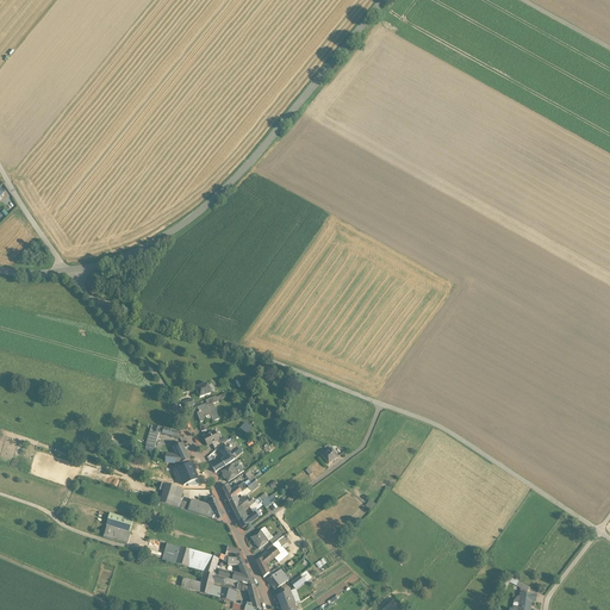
[(207,385),(197,388),(200,398),(211,394),(210,393),(211,393),(211,391),(211,390),(210,388),(210,387),(209,386),(207,386),(207,385)]
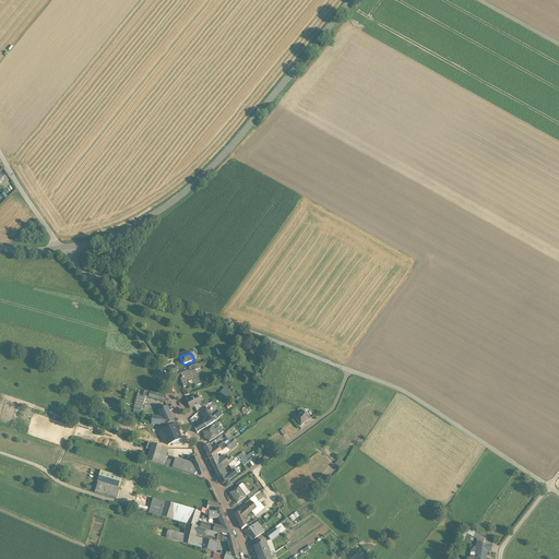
[(189,373),(188,371),(180,375),(182,379),(180,380),(183,388),(189,387),(188,383),(193,381),(195,387),(200,385),(195,371),(195,370),(191,372),(189,373)]
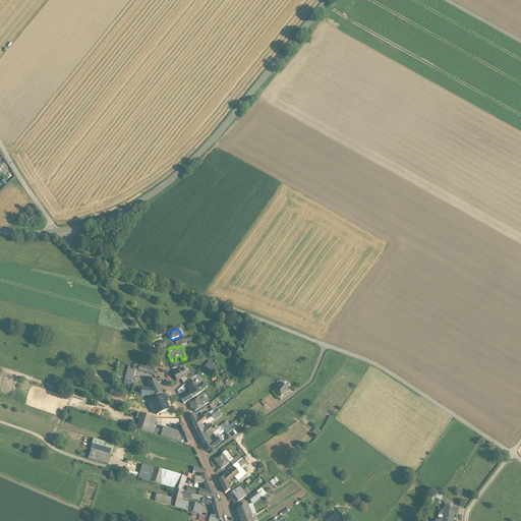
[(135,366),(130,364),(125,381),(129,382),(132,383),(135,370),(135,366)]
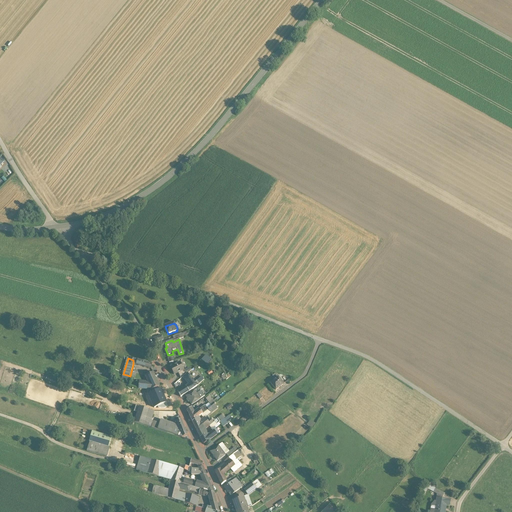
[(152,365),(133,360),(133,364),(151,369),(152,365)]
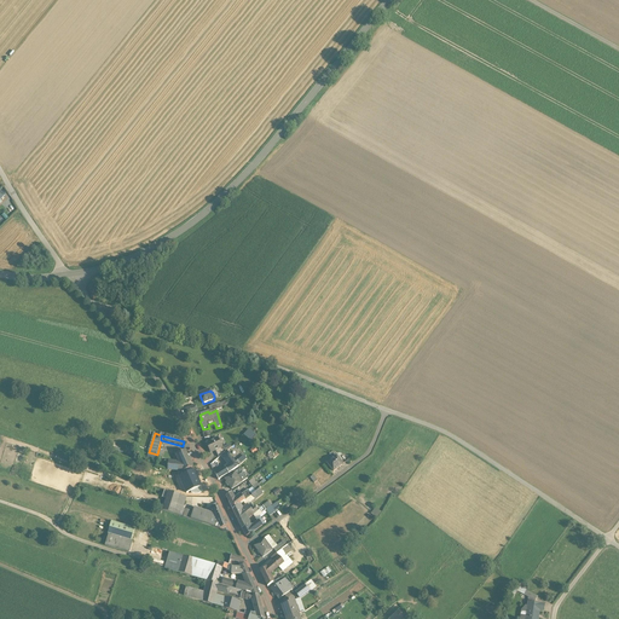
[(224,450),(218,438),(206,444),(210,453),(215,451),(217,453),(224,450)]
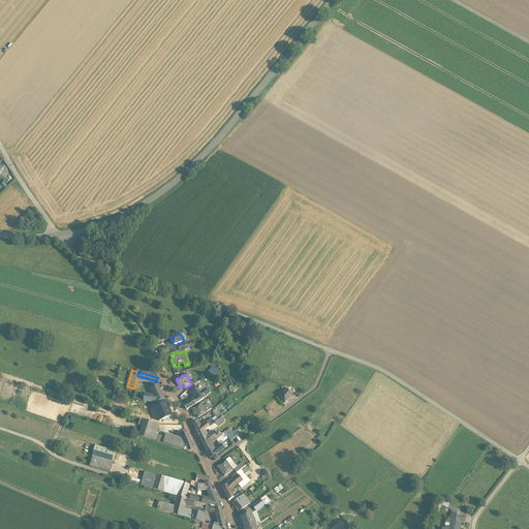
[(164,400),(158,385),(154,387),(156,392),(153,393),(154,396),(157,403),(162,401),(164,400)]
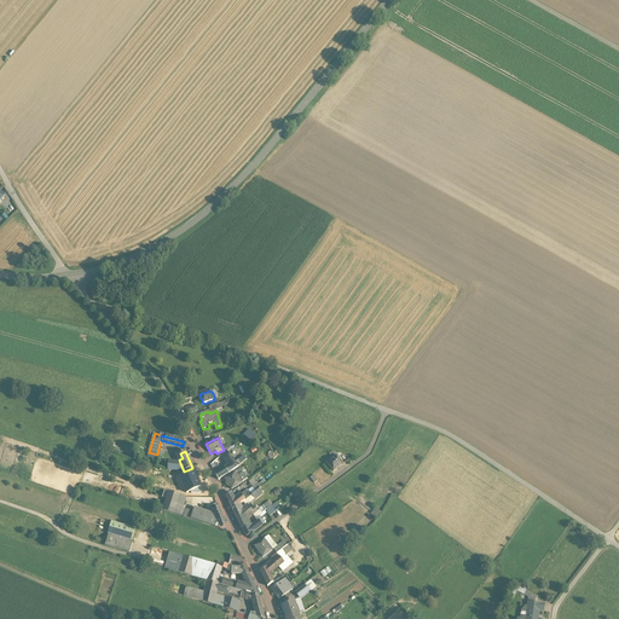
[(229,455),(226,452),(225,452),(221,456),(227,463),(232,460),(229,455)]
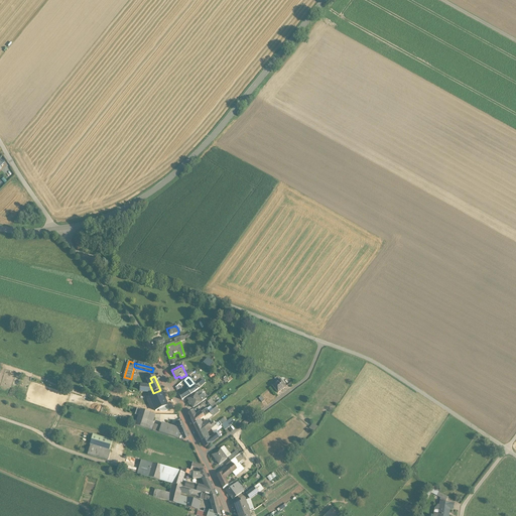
[(286,387),(280,380),(272,386),(278,393),(286,387)]
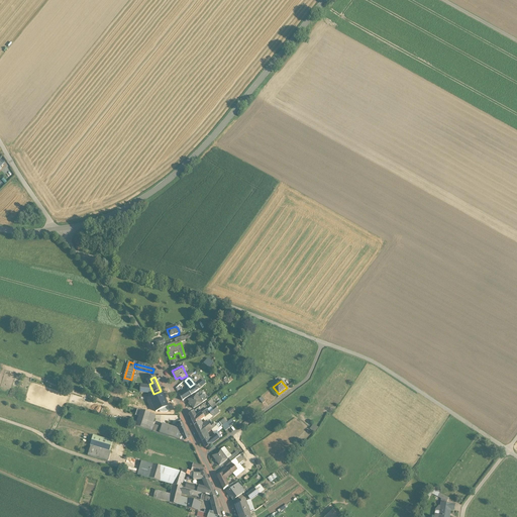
[(192,389),(180,397),(183,401),(191,396),(195,393),(193,391),(192,389)]
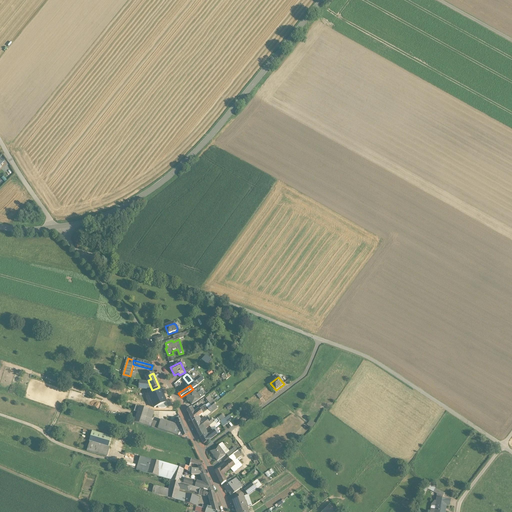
[(148,395),(151,402),(163,396),(161,390),(159,391),(150,395),(148,395)]
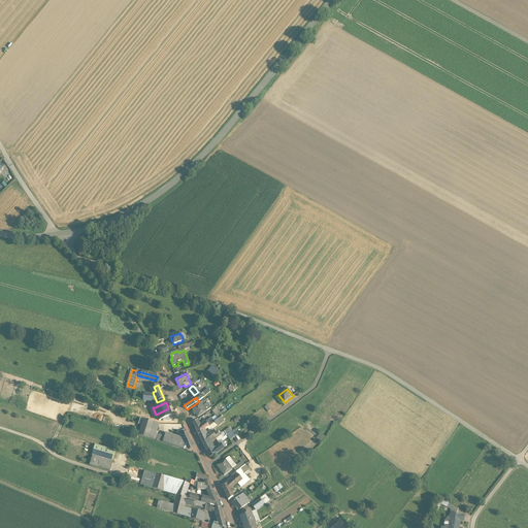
[(200,403),(192,409),(197,418),(210,408),(207,404),(203,406),(200,403)]
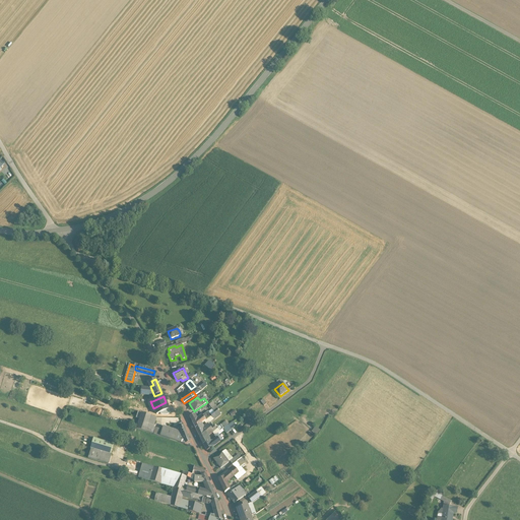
[(169,409),(166,402),(153,408),(156,414),(160,413),(169,409)]
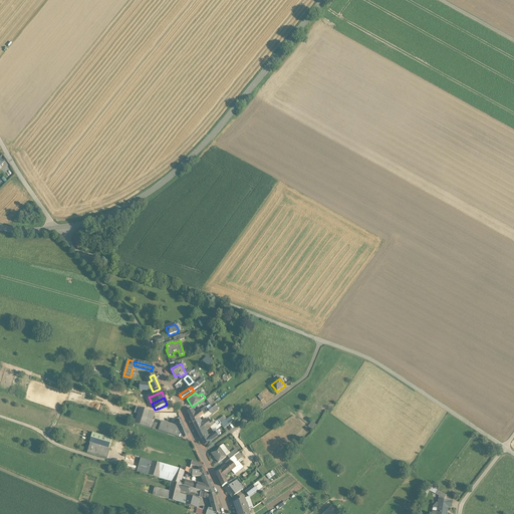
[(150,412),(140,409),(135,425),(145,428),(150,412)]
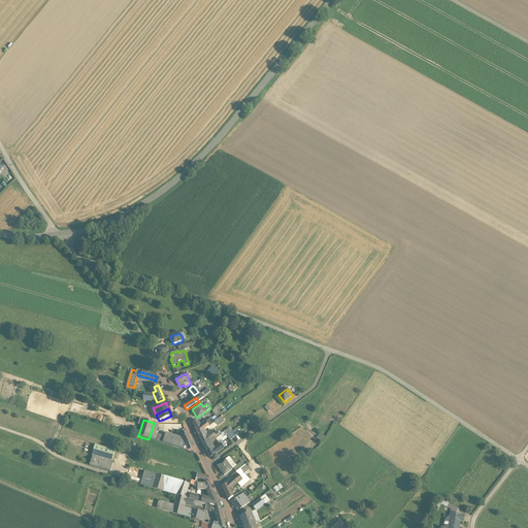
[(154,423),(149,439),(157,441),(159,436),(156,435),(159,425),(154,423)]
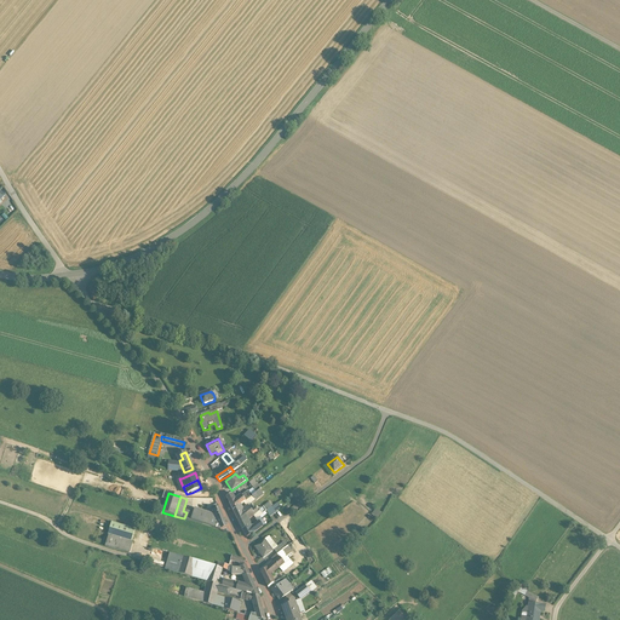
[(235,501),(234,503),(234,501),(229,504),(233,512),(240,506),(244,504),(246,501),(241,497),(235,501)]
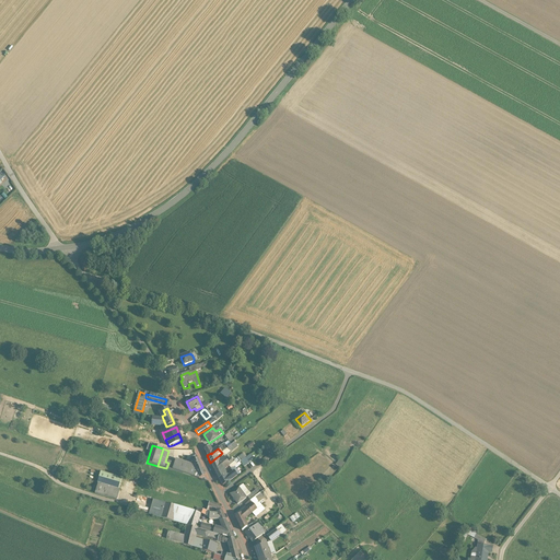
[(222,453),(220,455),(223,458),(226,456),(231,453),(228,448),(225,451),(222,453)]
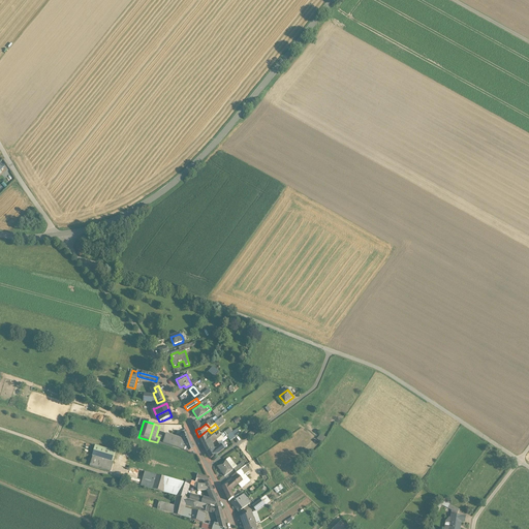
[(207,436),(200,438),(201,439),(200,440),(203,444),(208,442),(217,434),(214,431),(211,433),(207,436)]
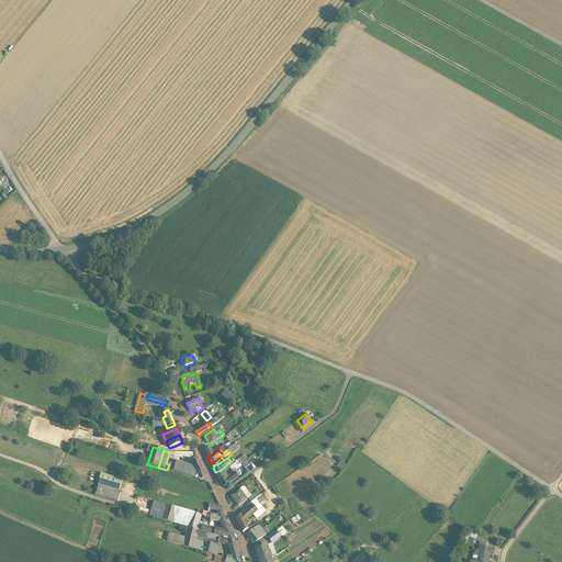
[(202,471),(199,461),(193,463),(195,469),(197,473),(202,471)]
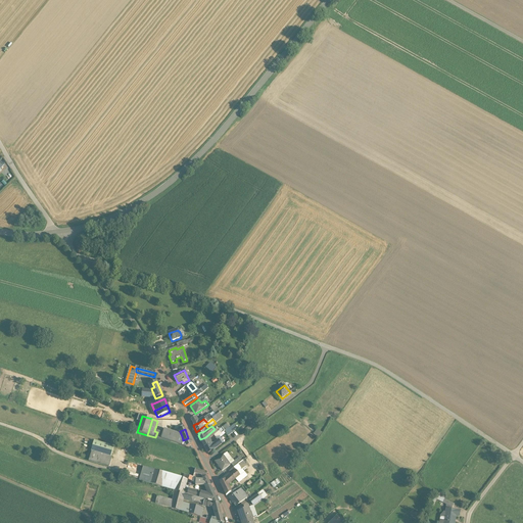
[(215,429),(205,437),(200,439),(204,447),(208,445),(208,444),(209,443),(208,440),(215,435),(218,433),(217,432),(215,429)]
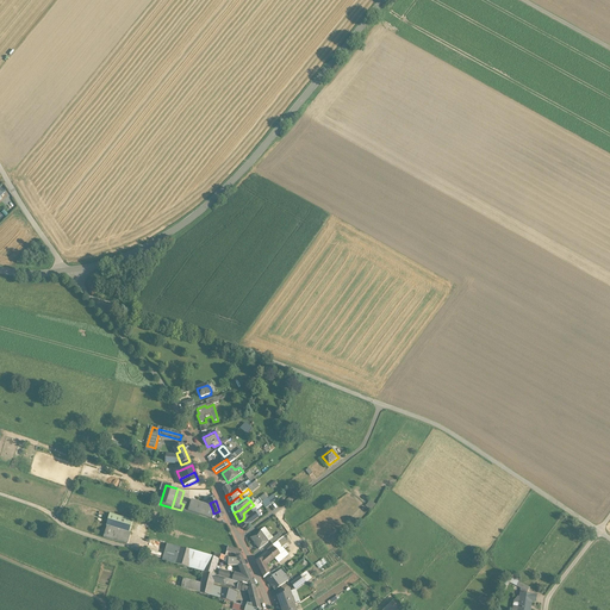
[(371,500),(367,506),(373,510),(377,504),(371,500)]
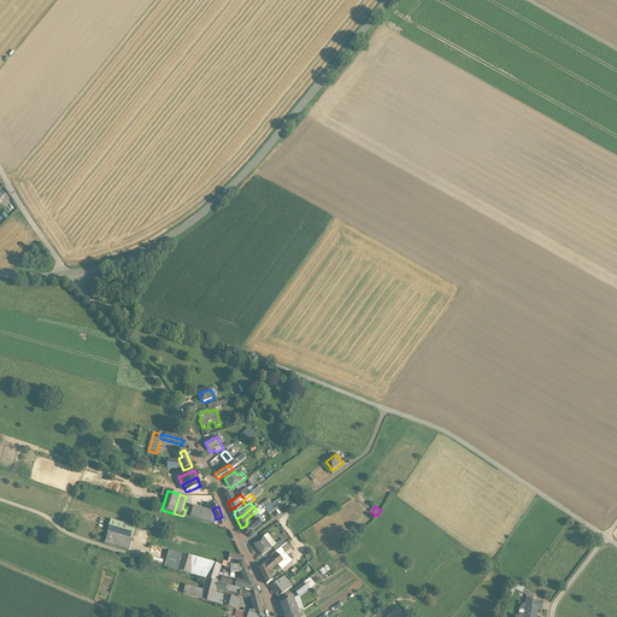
[(216,522),(211,521),(212,515),(211,513),(194,509),(192,518),(216,527),(216,522)]
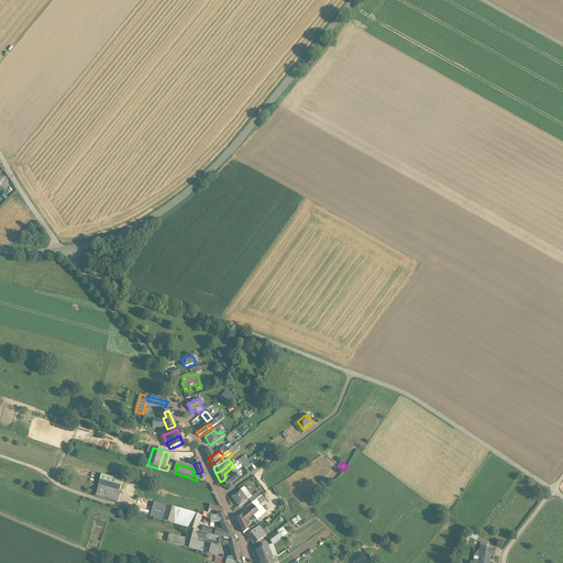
[(232,473),(227,477),(228,477),(224,478),(224,479),(220,482),(224,488),(231,484),(239,478),(235,475),(234,475),(232,473)]
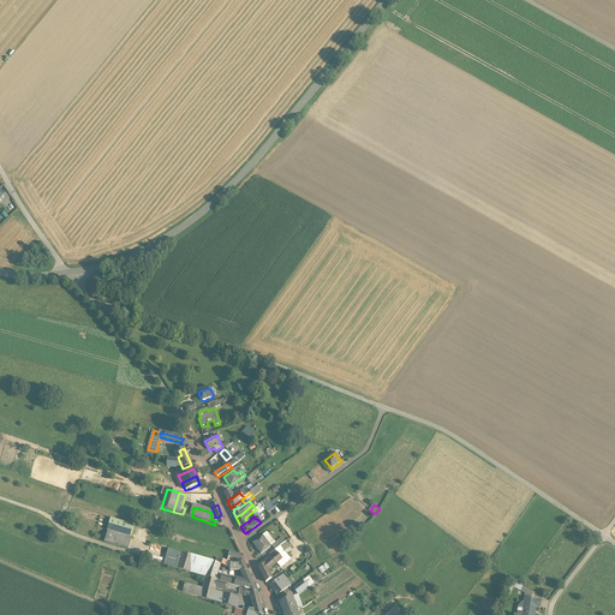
[(133,526),(111,519),(107,531),(108,531),(130,537),(133,526)]
